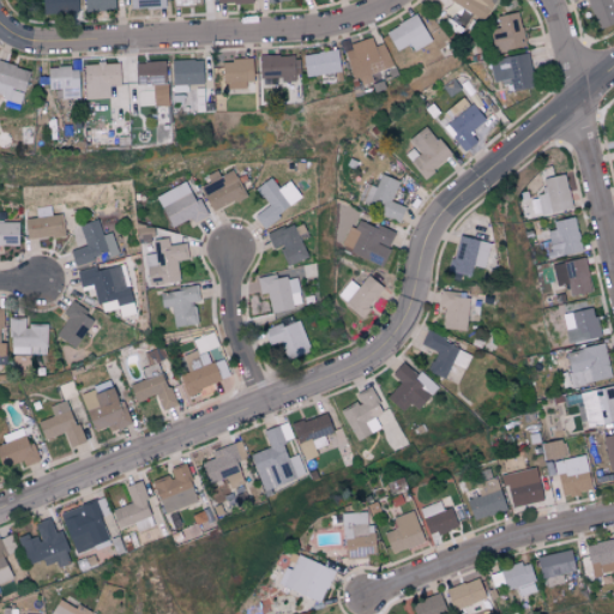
[(41,0),(42,13),(76,12),(74,0),(41,0)]
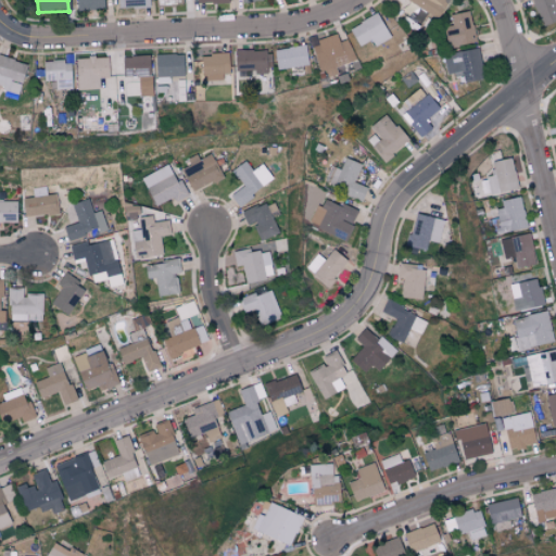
[(75,0),(76,10),(102,9),(102,0),(75,0)]
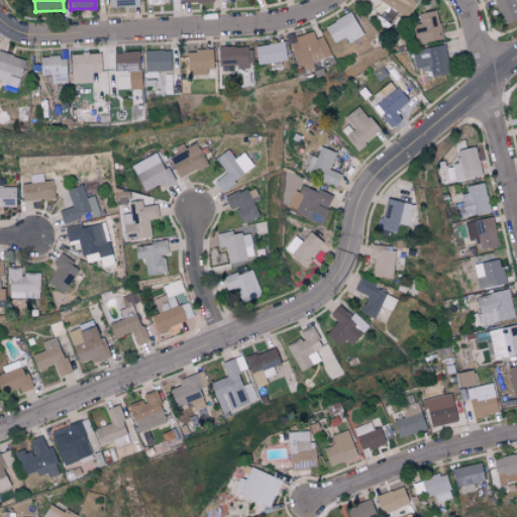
[(407,16),(415,0),(379,0),(378,2),(407,16)]
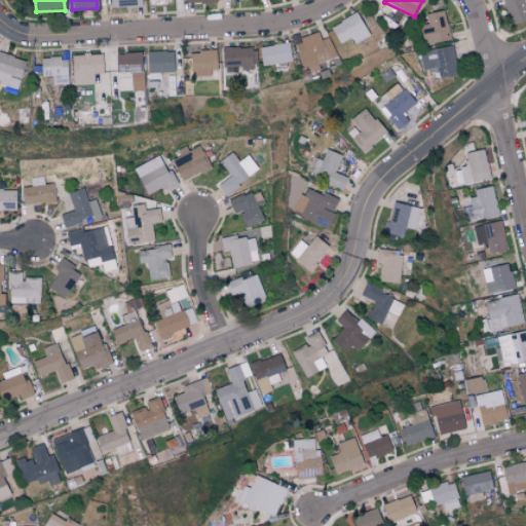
[(525,0),(502,0),(513,25),(525,19),(525,0)]
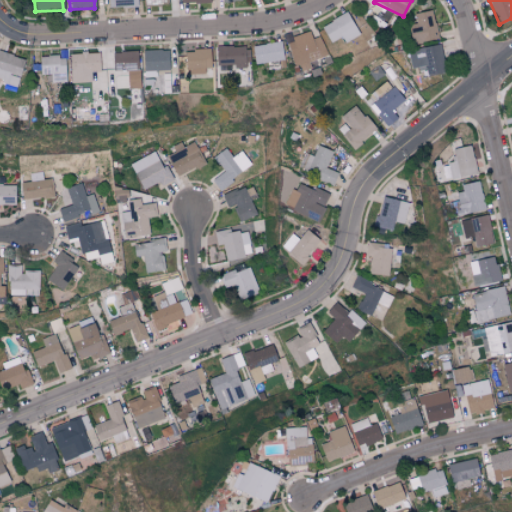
[(414,14),(415,23),(408,25),(411,44),(438,39),(432,10),(414,14)]
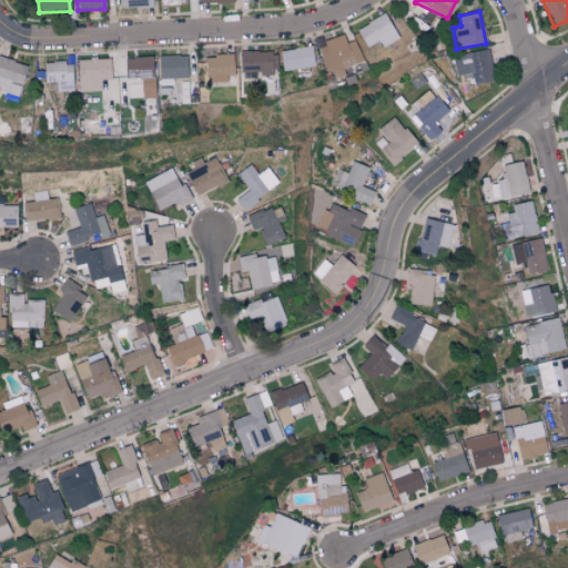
[(356,29),(366,48),(378,40),(383,48),(398,39),(385,13),(356,29)]
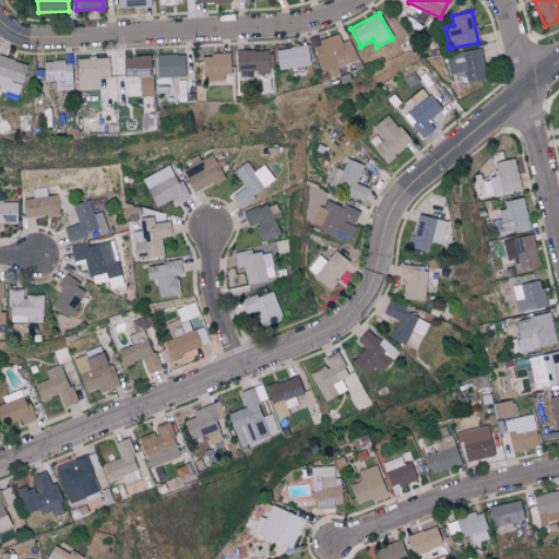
[(313,43),(322,79),(339,74),(336,67),(356,62),(351,39),(341,42),(339,36),(313,43)]
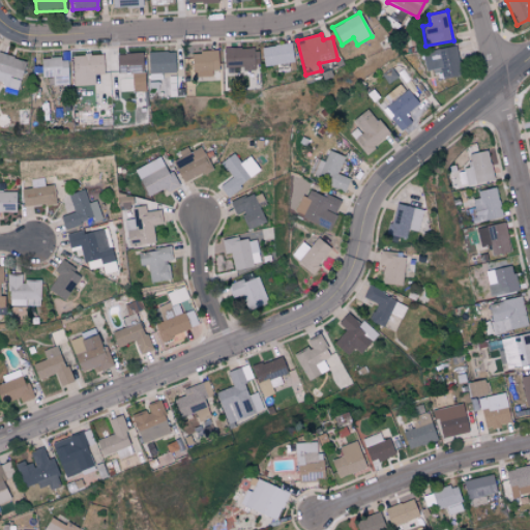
[(262,47),(264,65),(293,62),(291,43),(262,47)]
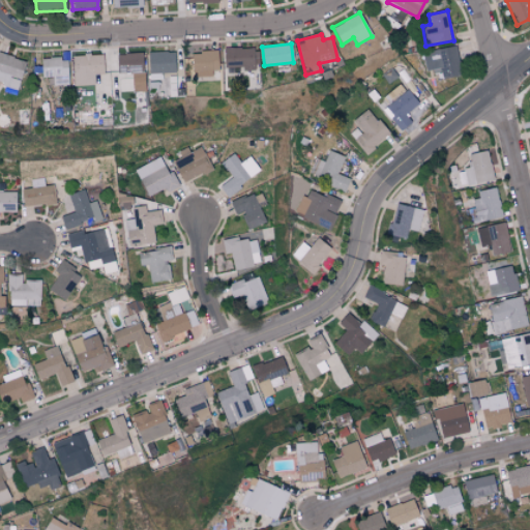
[(442,79),(461,75),(453,46),(421,53),(424,71),(440,68),(442,79)]
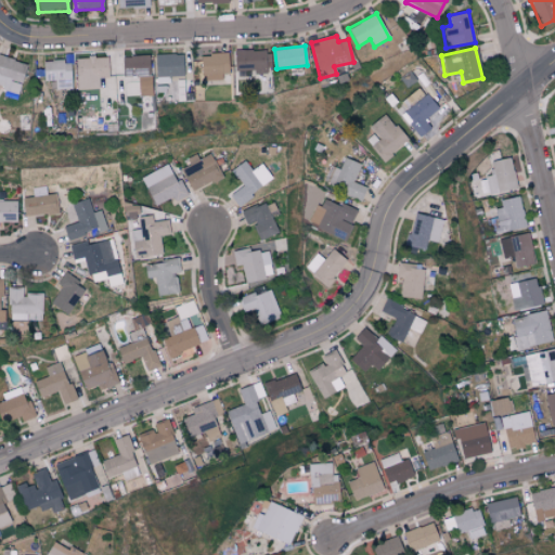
[(233,50),(234,72),(266,72),(266,50),(233,50)]
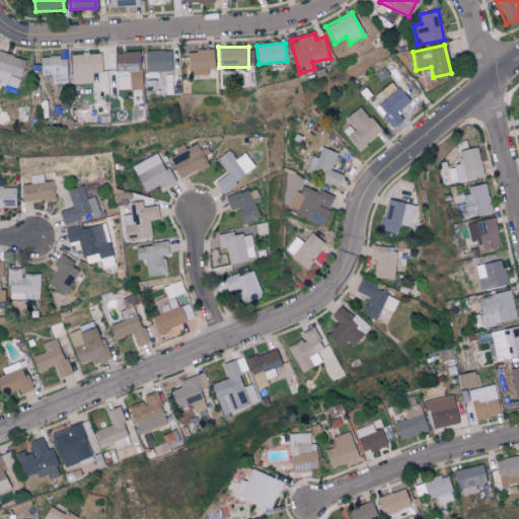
[(144,51),(145,78),(158,78),(158,71),(171,71),(170,50),(144,51)]
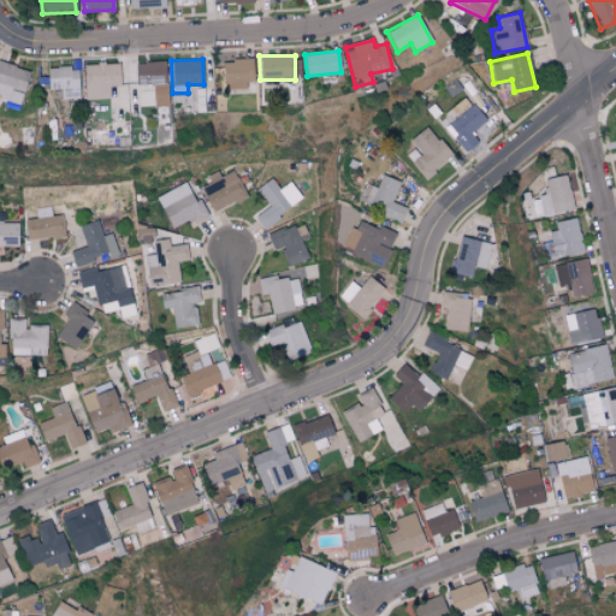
[(254,86),(253,59),(223,60),(224,87),(254,86)]
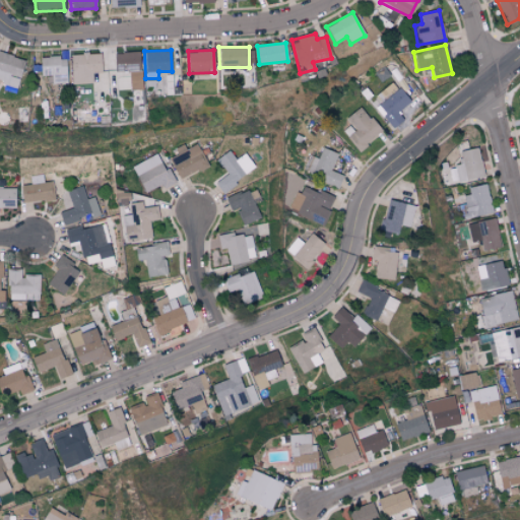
[(0,82),(16,87),(25,60),(0,52),(0,82)]
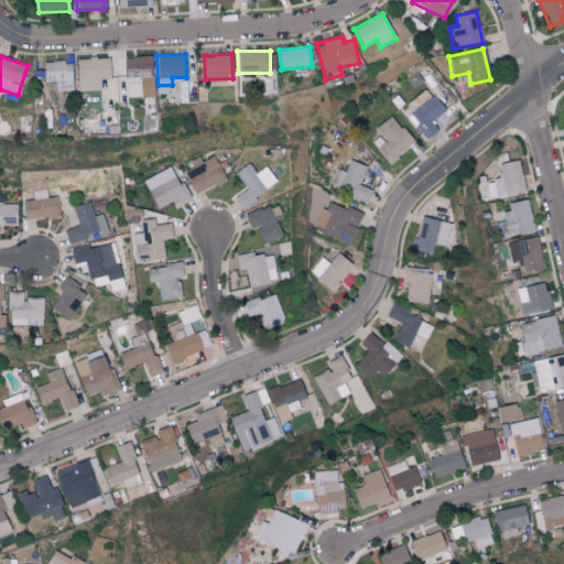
[(125,78),(139,77),(140,97),(153,97),(151,56),(123,57),(125,78)]
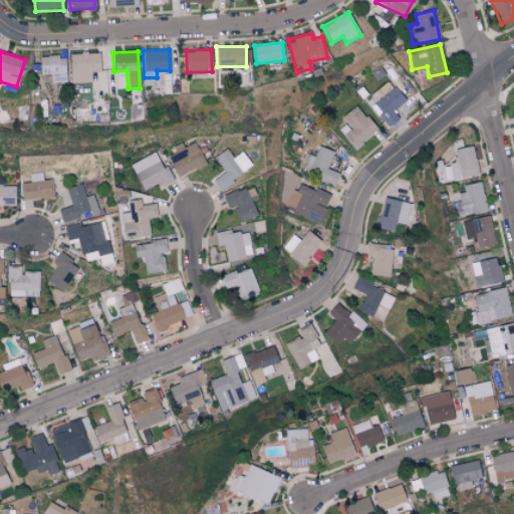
[(70,53),(71,82),(91,82),(91,72),(100,71),(99,53),(70,53)]
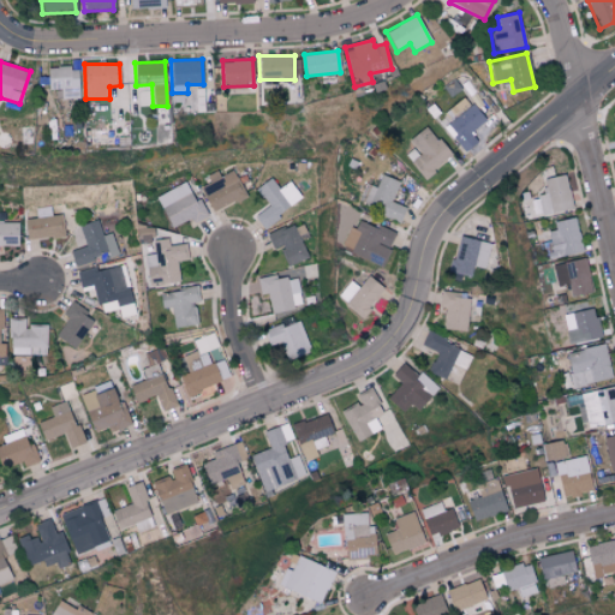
[(63,99),(81,99),(81,67),(48,67),(48,90),(61,89),(63,99)]
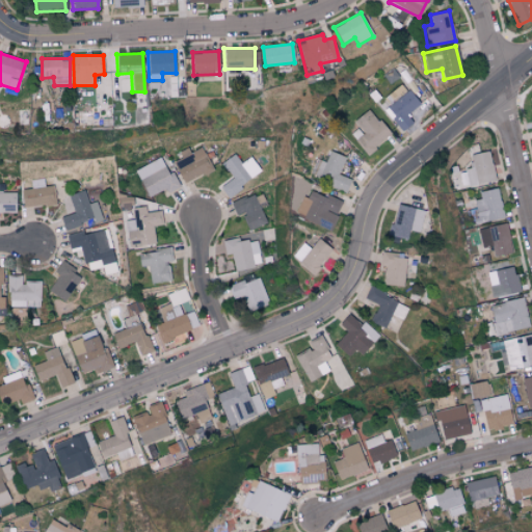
[(411,123),(406,116),(420,103),(406,89),(392,103),(383,111),(402,131),(411,123)]
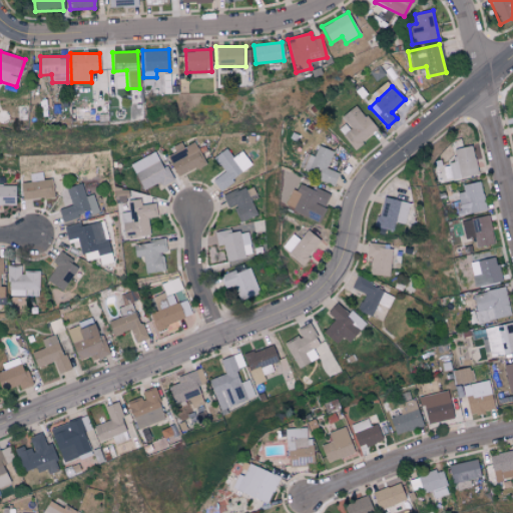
[(346,123),(338,129),(354,149),(377,131),(356,104),(341,116),(346,123)]
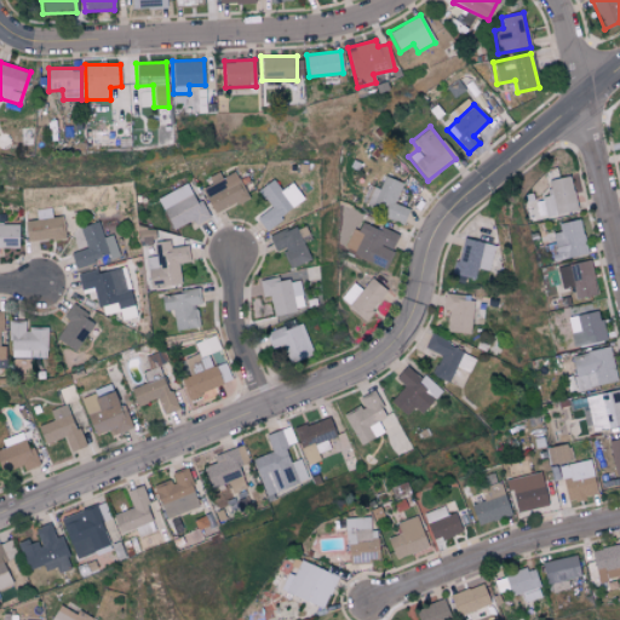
[(218,172),(207,177),(211,184),(201,189),(213,214),(247,197),(235,171),(222,178),(218,172)]
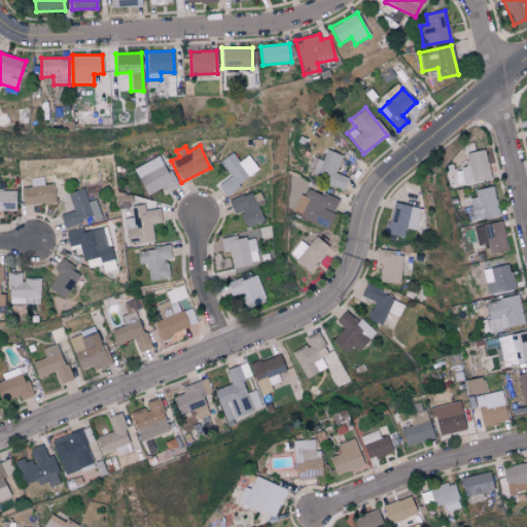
[(490,179),(484,149),(464,153),(467,167),(455,170),(454,164),(445,166),(449,188),(490,179)]
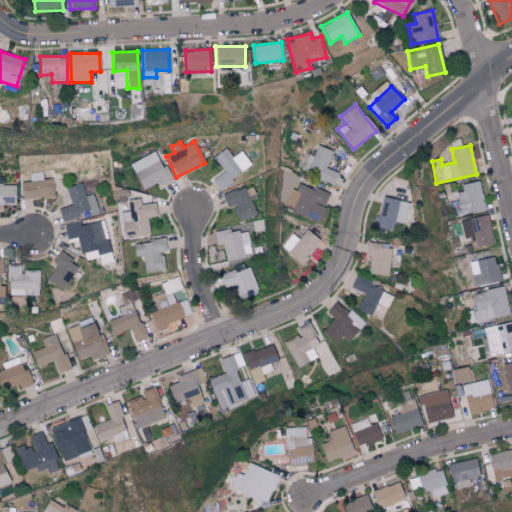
[(337,172),(326,169),(332,151),(317,146),(313,156),(303,153),(297,171),(333,183),(337,172)]
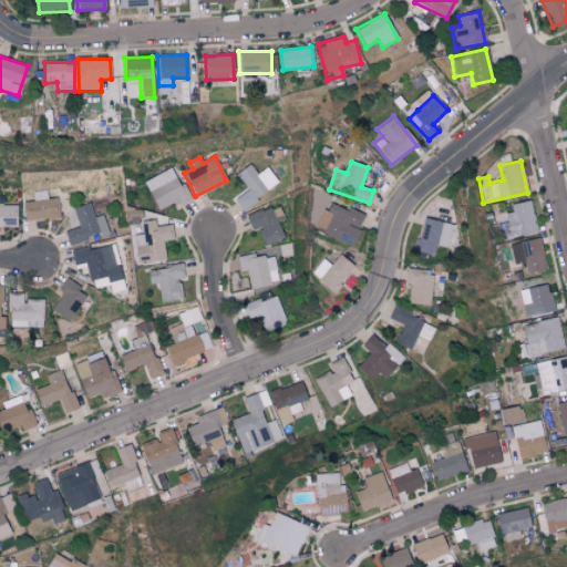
[(235,199),(241,209),(278,184),(267,167),(256,174),(249,164),(236,174),(247,191),(235,199)]
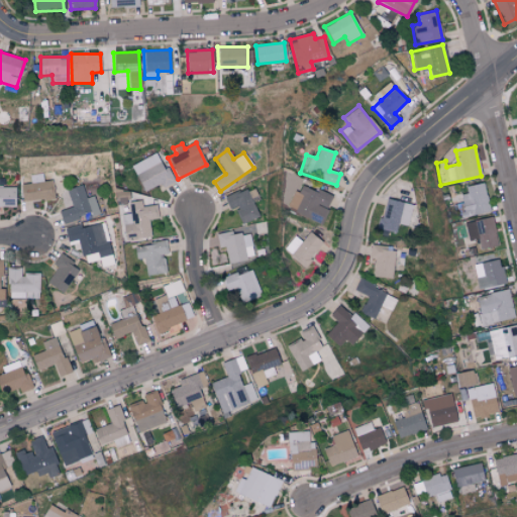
[(147,169),(135,174),(143,192),(161,184),(163,188),(175,182),(168,166),(163,168),(156,152),(142,159),(147,169)]
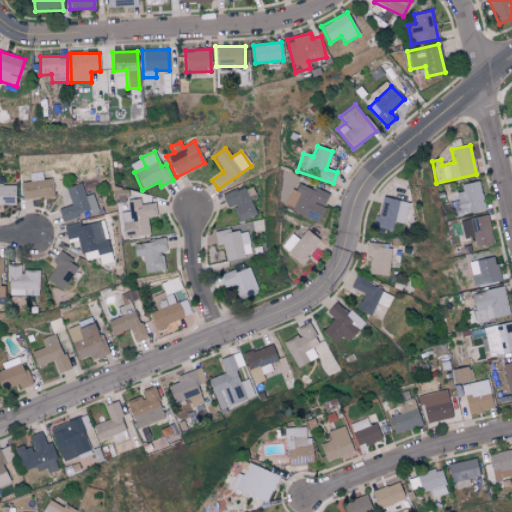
[(43,179),(43,172),(30,173),(30,182),(21,182),(21,198),(52,197),(51,179),(43,179)]
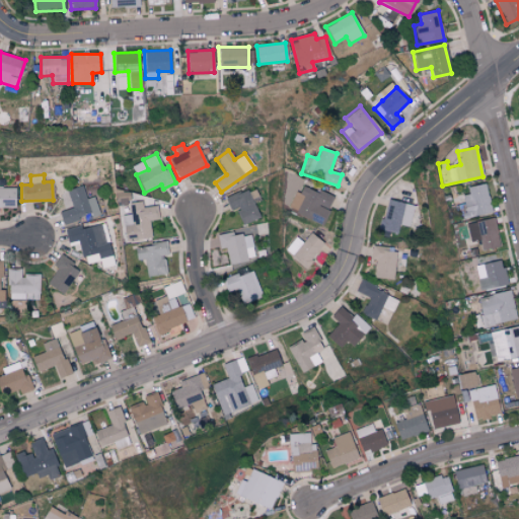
[(334,198),(300,183),(289,210),(322,224),(334,198)]
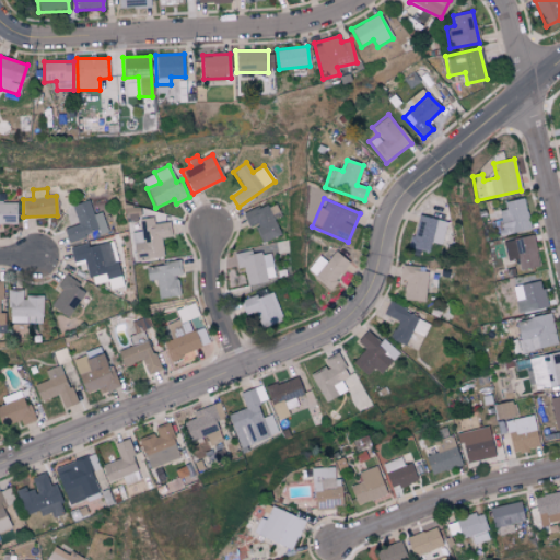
[(505,210),(499,211),(504,235),(531,230),(524,198),(504,202),(505,210)]
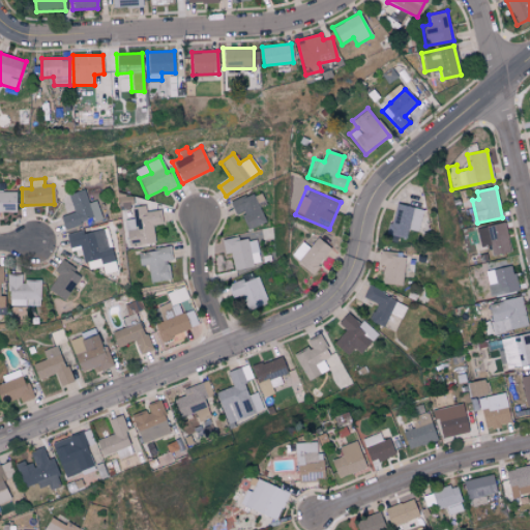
[(74,212),(60,216),(63,229),(100,217),(95,201),(87,203),(84,189),(68,194),(74,212)]
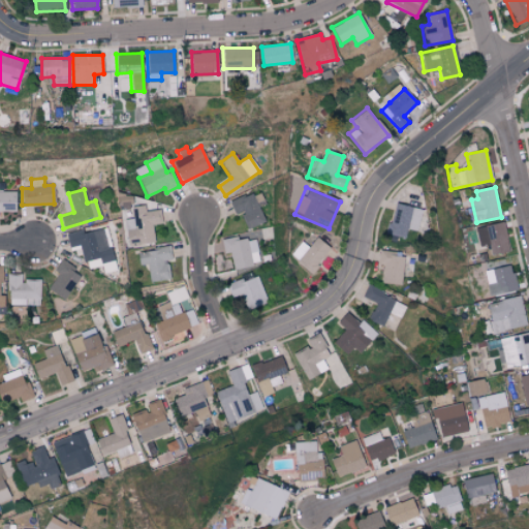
[(0,211),(16,211),(14,191),(0,191),(0,211)]
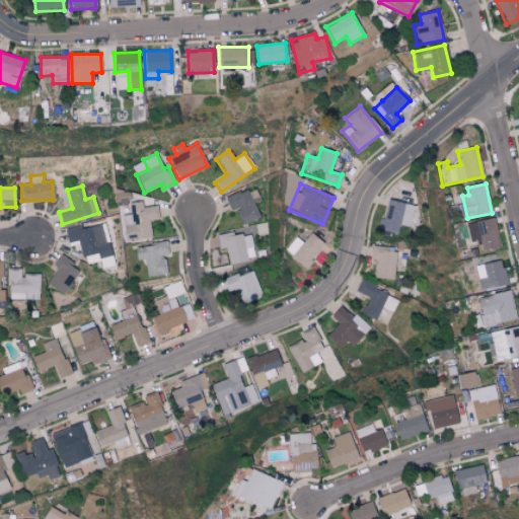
[(230,210),(236,208),(242,224),(260,218),(247,189),(225,198),(230,210)]
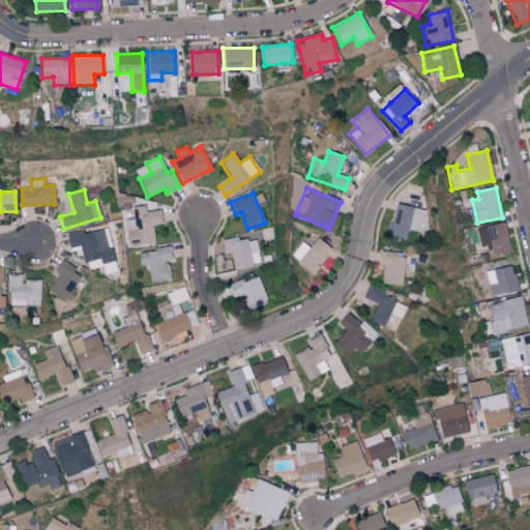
[(387,235),(405,238),(407,229),(418,232),(422,210),(393,204),(387,235)]
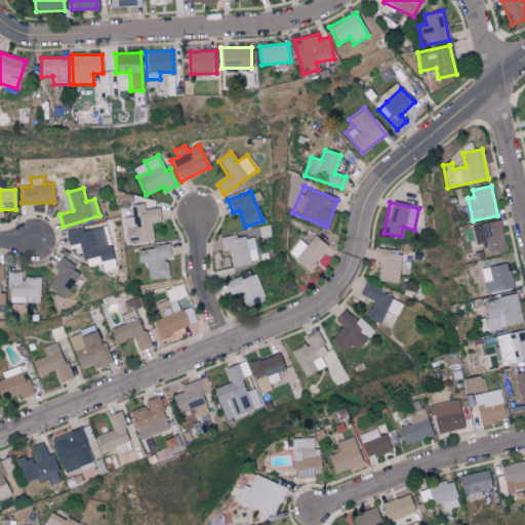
[(153,240),(152,223),(160,223),(159,208),(145,209),(144,204),(134,205),(135,216),(122,217),(125,239),(134,238),(135,242),(153,240)]
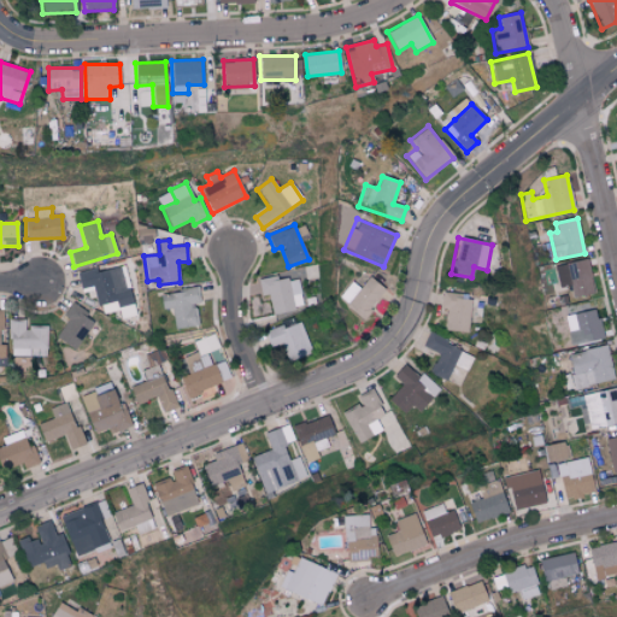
[(559,287),(569,286),(571,298),(593,294),(587,259),(554,265),(559,287)]
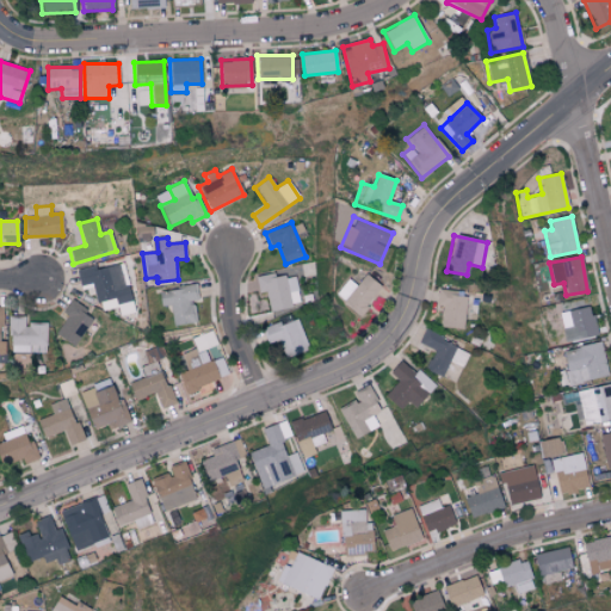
[(133,313),(121,263),(76,272),(80,287),(93,283),(100,312),(118,307),(119,316),(133,313)]
